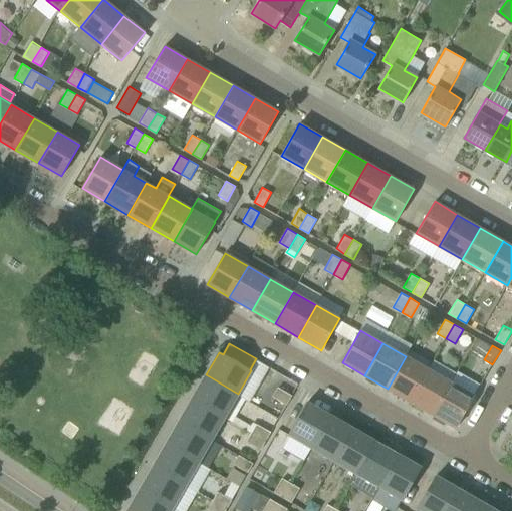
[(429,369),(406,356),(388,389),(411,402),(429,369)]
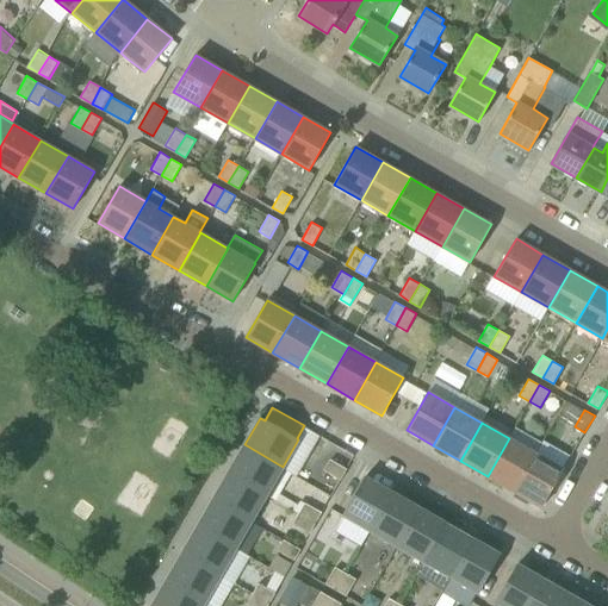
[(488,476),(515,492),(537,454),(509,438),(488,476)]
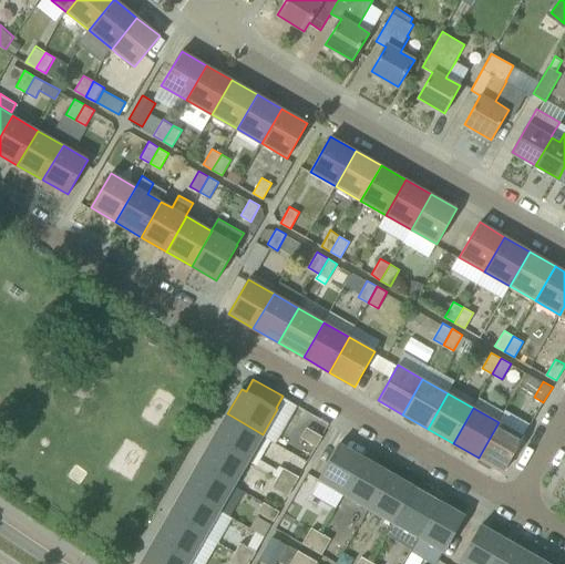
[(227,413),(213,439),(248,459),(263,434),(227,413)]
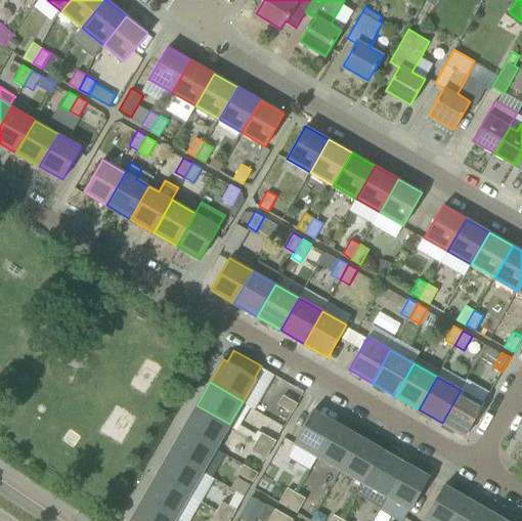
[(483,403),(461,390),(442,423),(465,436),(483,403)]
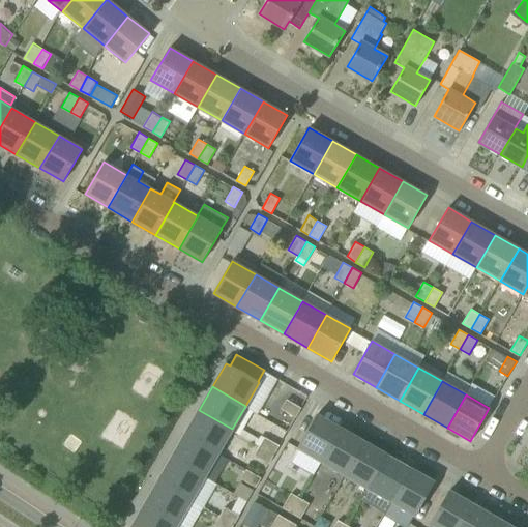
[(283,408),(296,416),(301,407),(288,399),(283,408)]
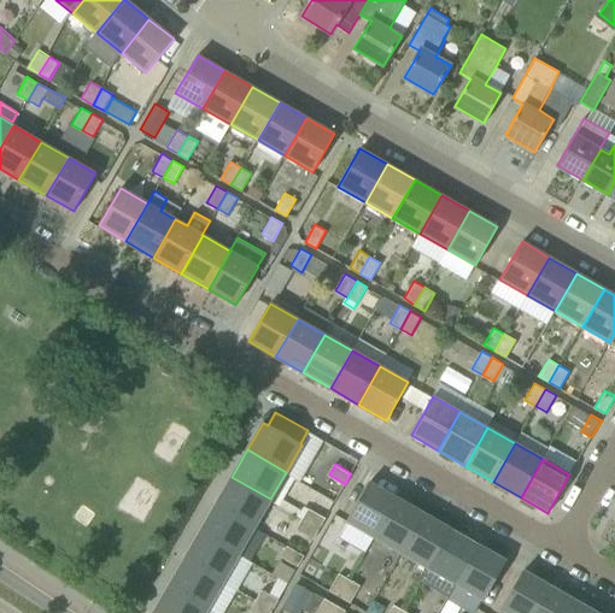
[(216,505),(255,526),(270,499),(232,477),(216,505)]
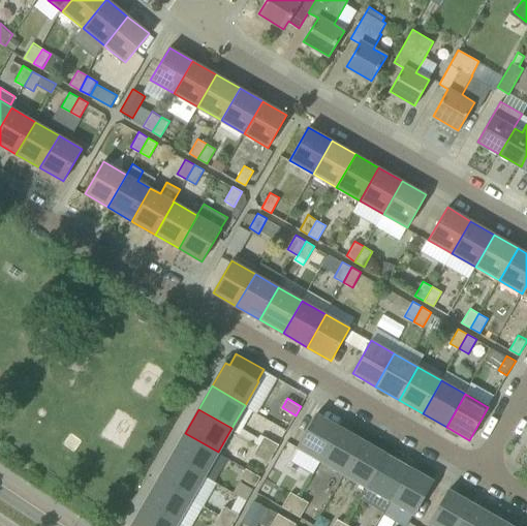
[(340,427),(316,413),(297,447),(320,461),(340,427)]
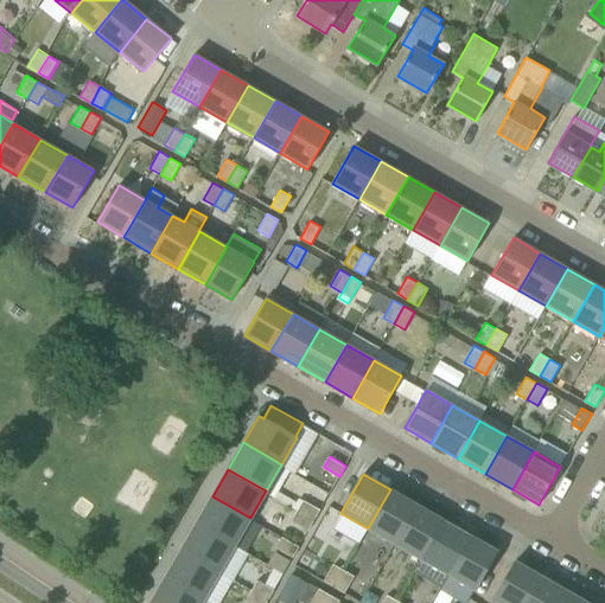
[(416,505),(390,489),(368,528),(394,544),(416,505)]
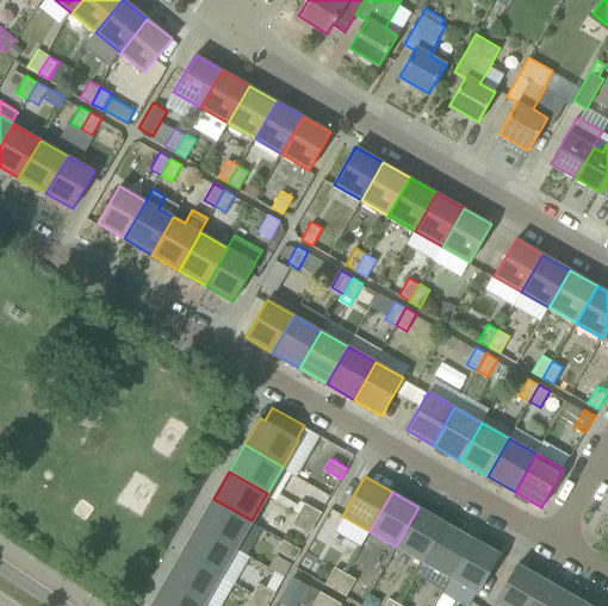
[(198,525),(236,548),(252,520),(213,499),(198,525)]
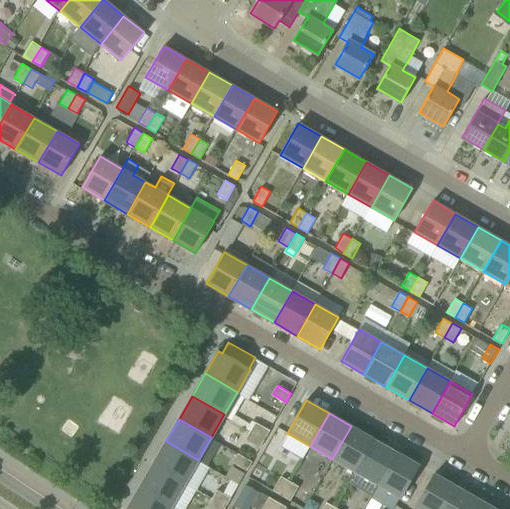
[(256,421),(251,430),(265,438),(270,430),(256,421)]
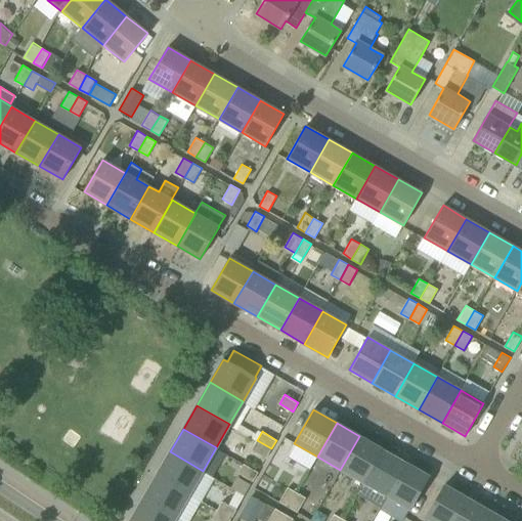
[(383,449),(359,436),(340,470),(363,483),(383,449)]
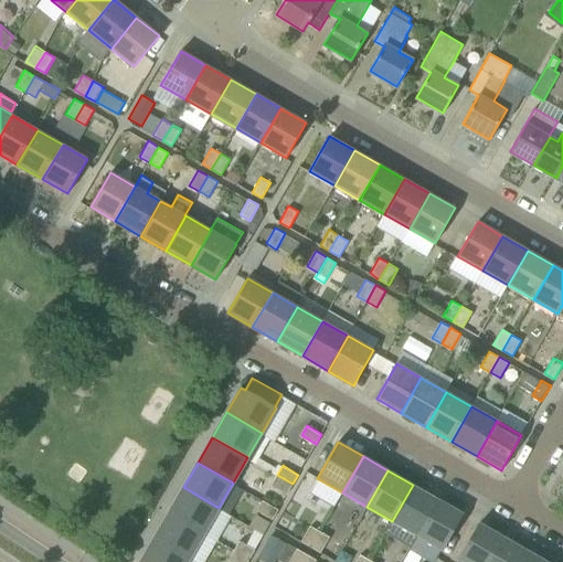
[(272,485),(287,494),(293,484),(277,475),(272,485)]
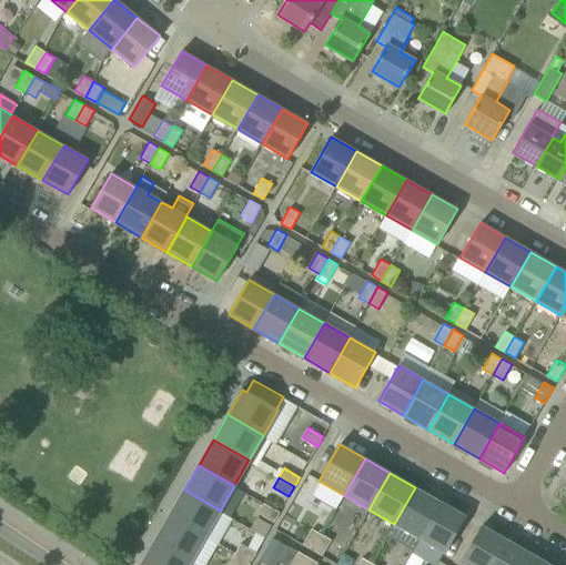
[(441,503),(415,487),(394,524),(420,538),(441,503)]
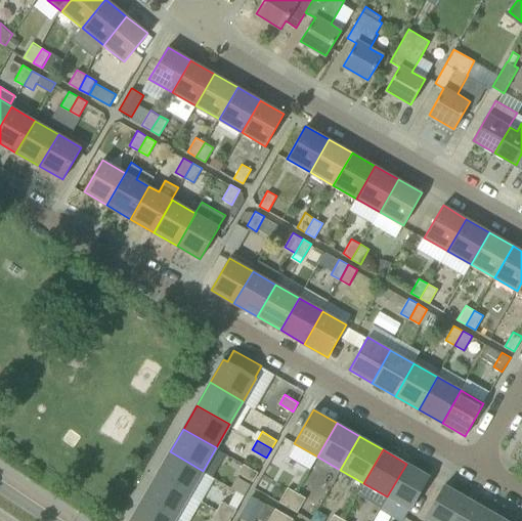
[(170,451),(157,475),(189,493),(203,471),(170,451)]
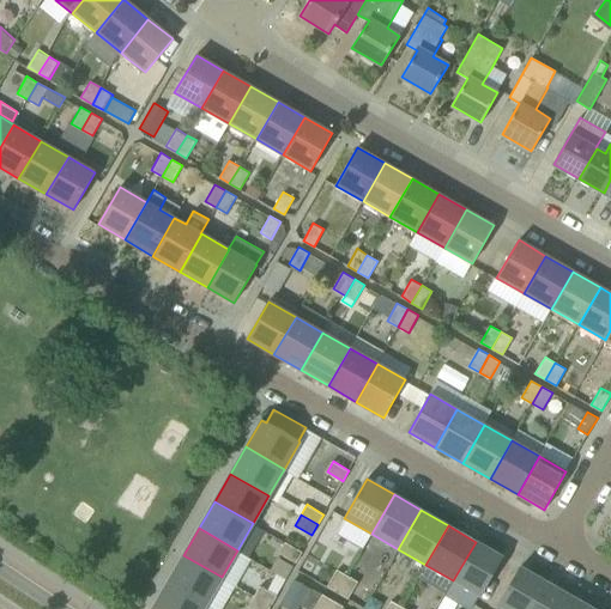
[(278,553),(296,562),(302,552),(285,541),(278,553)]
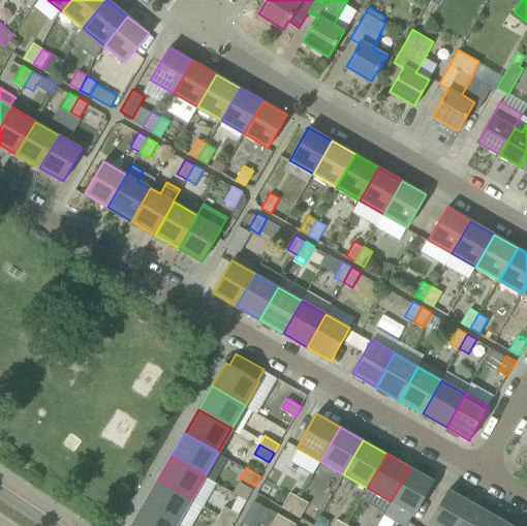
[(434,482),(410,468),(391,501),(414,515),(434,482)]
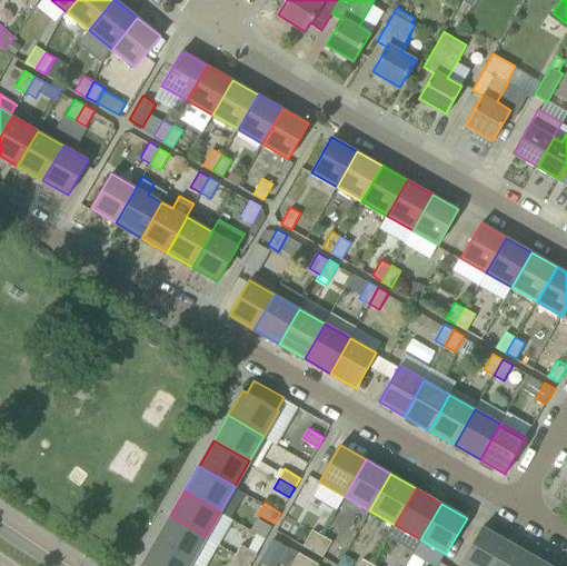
[(156,540),(191,562),(206,536),(170,516),(156,540)]
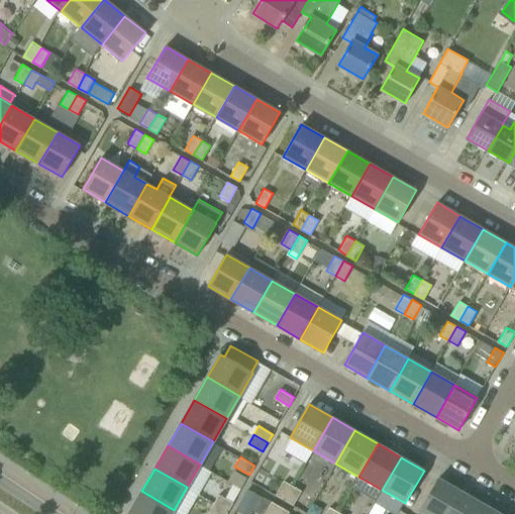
[(233,469),(228,481),(240,486),(245,474),(233,469)]
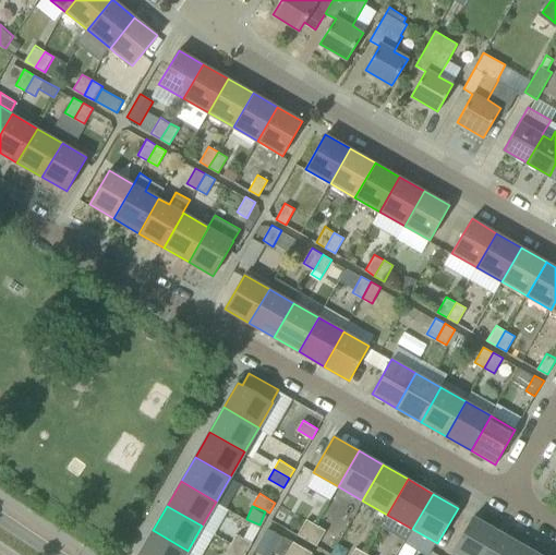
[(483,554),(498,531),(473,517),(452,552),(457,554),(483,554)]
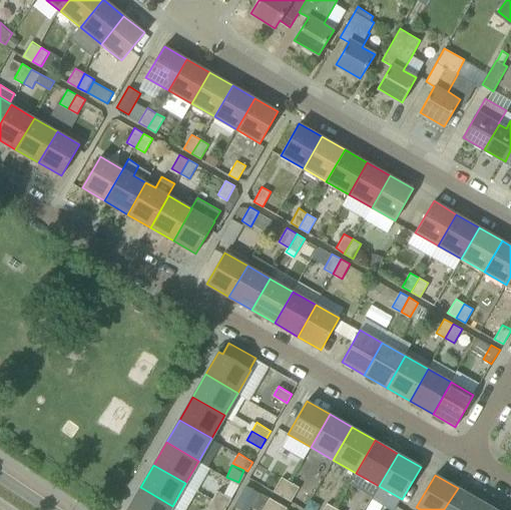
[(292,482),(283,477),(275,491),(283,496),(292,482)]
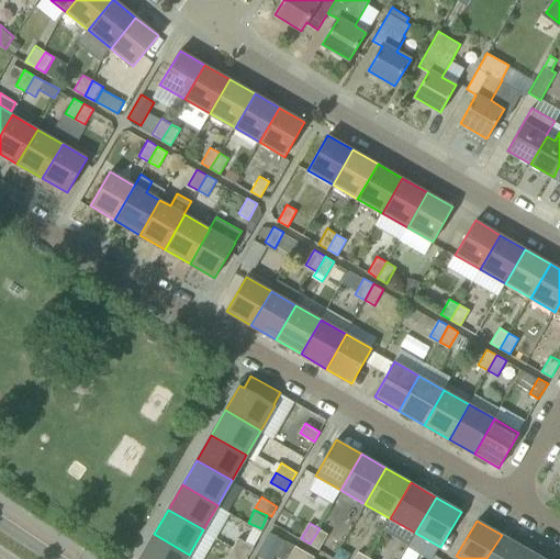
[(321,528),(320,528),(310,544),(320,549),(333,527),(324,523),(321,528)]
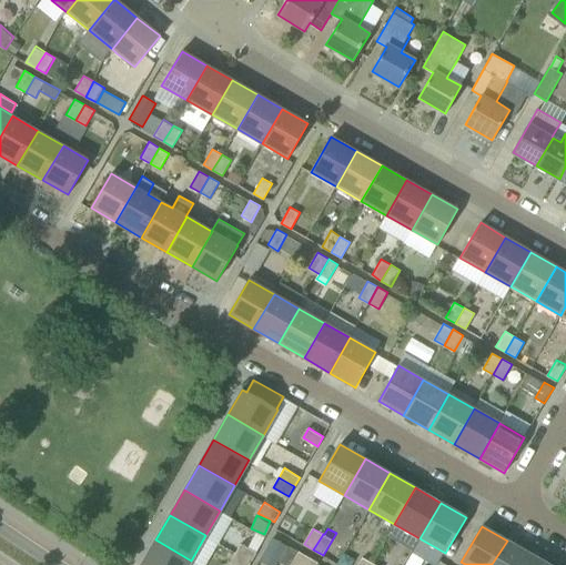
[(286,564),(290,564),(299,551),(272,535),(259,560),(268,564),(275,564),(279,561),(286,564)]
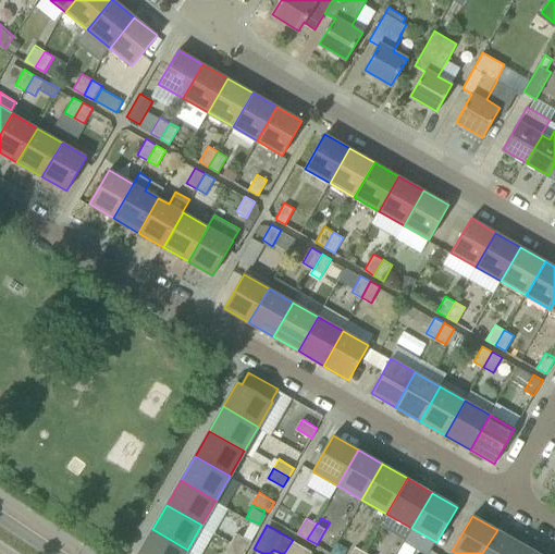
[(184,553),(187,550),(152,529),(138,553),(184,553)]
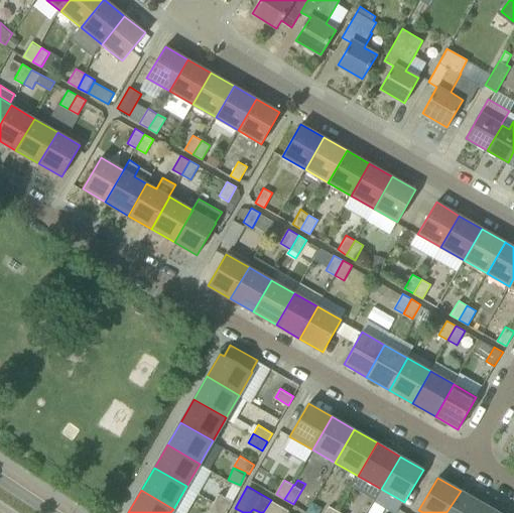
[(478,512),(483,504),(461,491),(446,512),(478,512)]
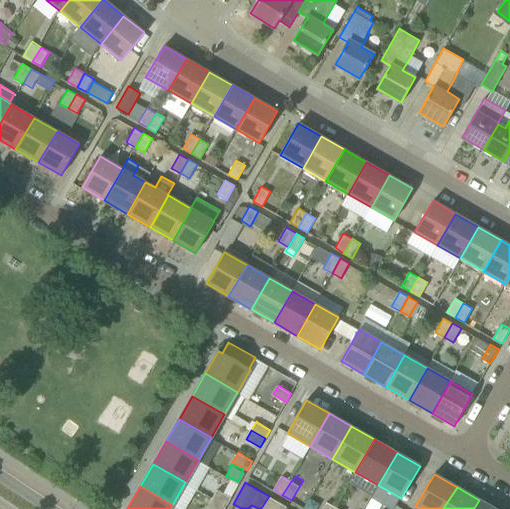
[(217,489),(211,498),(226,506),(231,497),(217,489)]
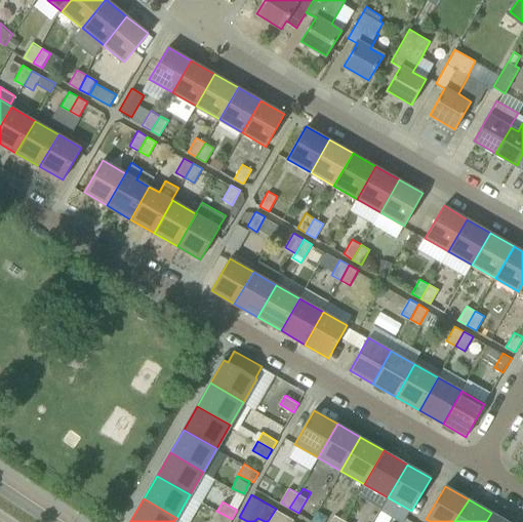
[(279,521),(285,514),(276,509),(268,521),(279,521)]
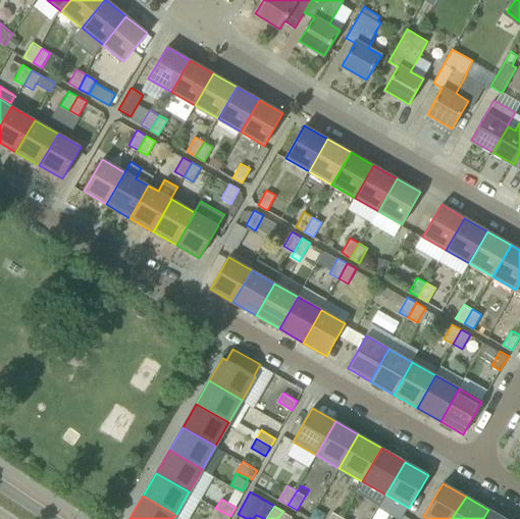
[(228,518),(230,516),(215,508),(210,516),(214,518),(228,518)]
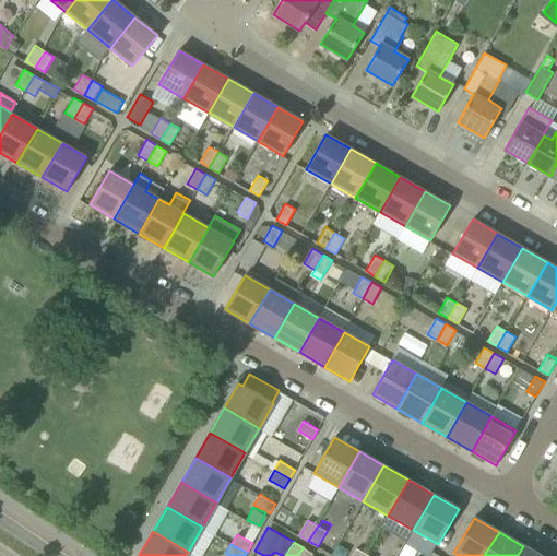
[(540,555),(523,546),(518,555),(540,555)]
